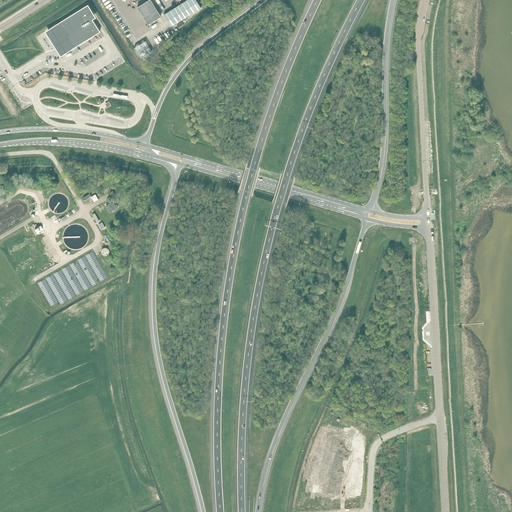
[(151,0),(148,0),(137,7),(148,24),(161,16),(151,0)]
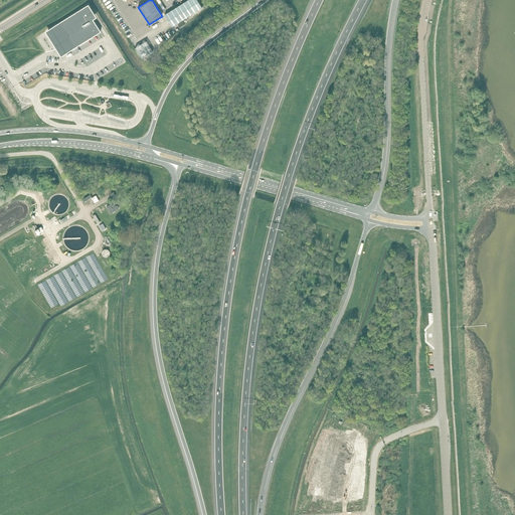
[(173,26),(202,7),(197,0),(187,0),(165,14),(173,26)]
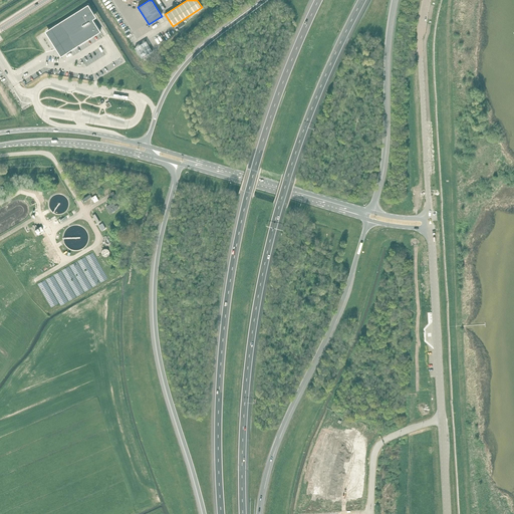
[(61,51),(63,54),(100,31),(89,13),(92,11),(88,5),(48,30),(58,46),(58,47),(57,47),(57,48),(57,49),(57,50),(58,50),(58,51),(59,51),(60,51),(61,51)]
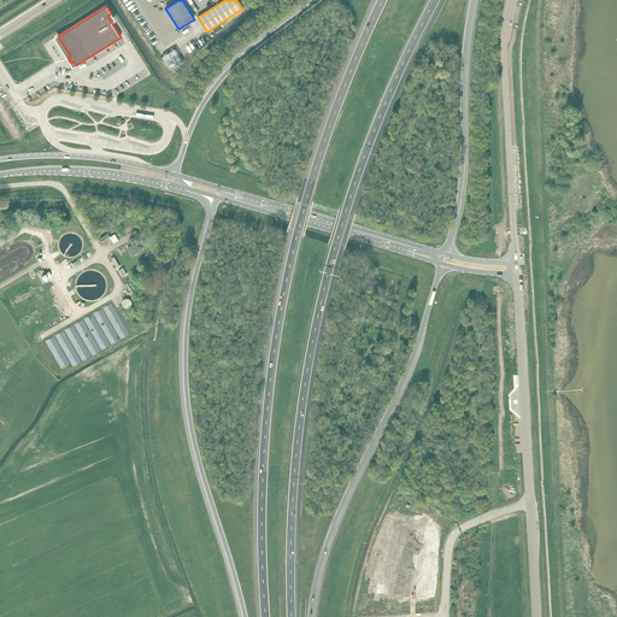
[(163,57),(170,70),(183,62),(176,50),(163,57)]
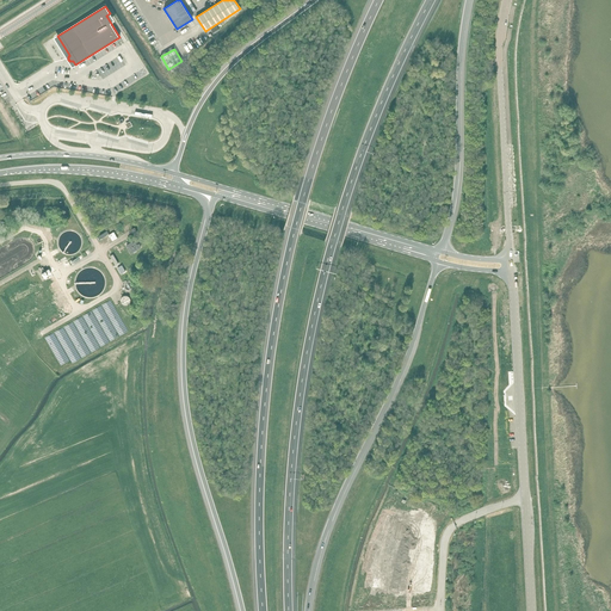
[(117,55),(94,69),(100,79),(105,76),(123,66),(117,55)]
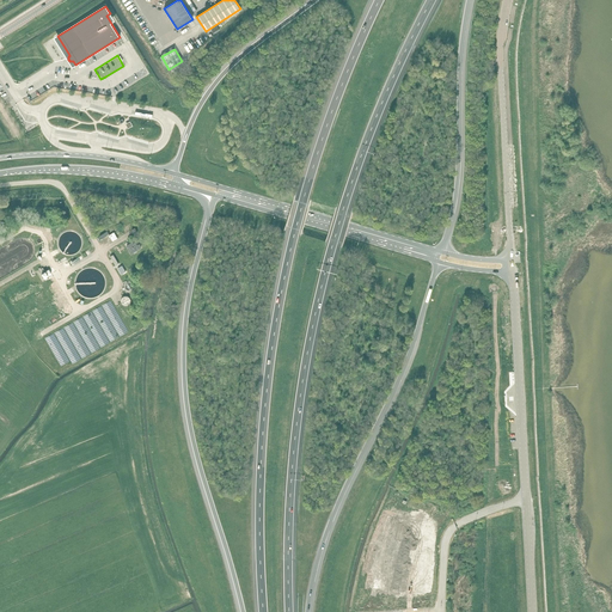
[(132,254),(141,248),(140,244),(135,248),(133,243),(132,244),(130,243),(129,244),(129,245),(127,246),(132,254)]
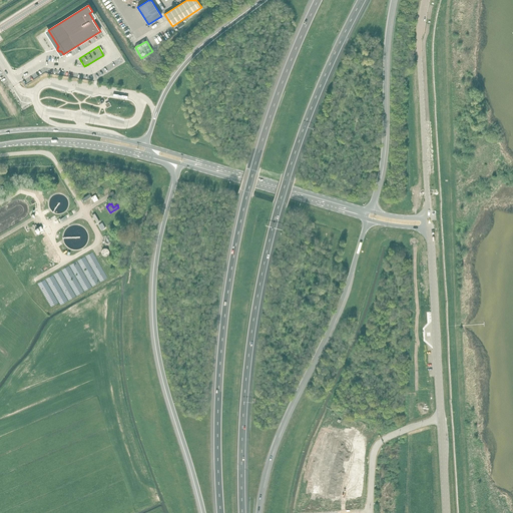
[(38,227),(35,229),(37,233),(38,235),(40,234),(39,231),(43,229),(41,225),(38,227)]
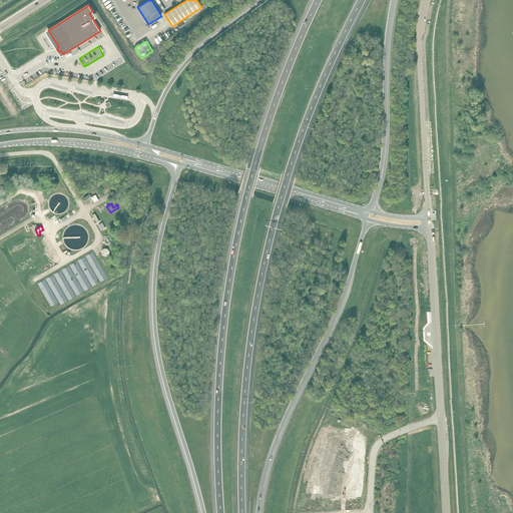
[(102,246),(98,251),(102,257),(107,250),(102,246)]
